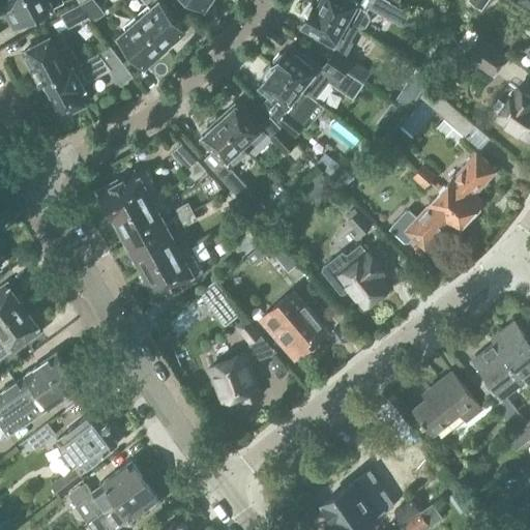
[(15,0),(3,6),(15,27),(64,1),(65,1),(64,0),(15,0)]
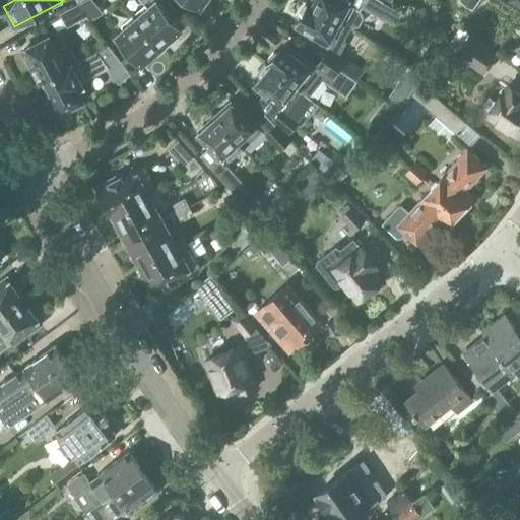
[(84,0),(79,4),(88,16),(92,21),(103,14),(91,0),(84,0)]
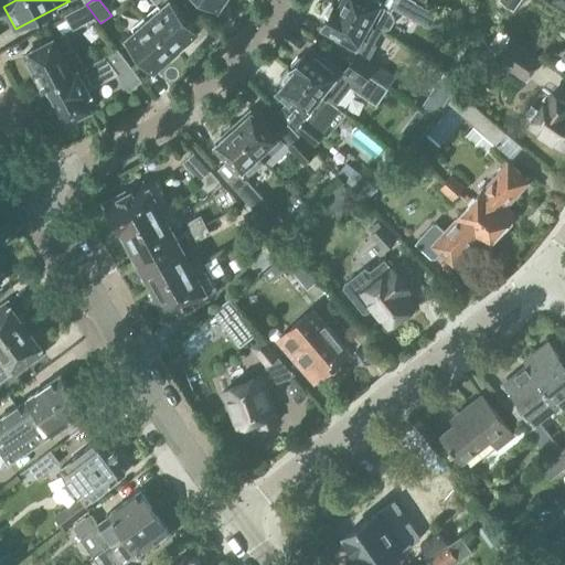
[(153,0),(161,8),(150,18),(177,49),(195,30),(169,1),(169,0),(153,0)]
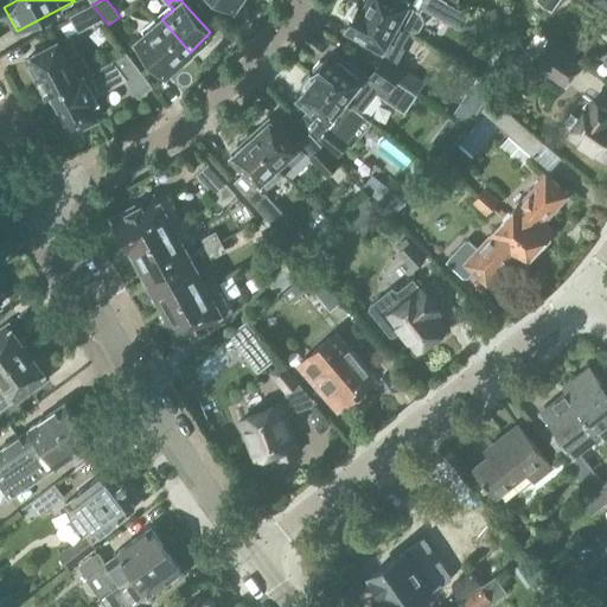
[(362,0),(360,4),(409,33),(420,31),(425,23),(421,12),(423,8),(461,30),(470,14),(447,2),(447,1),(446,0),(362,0)]
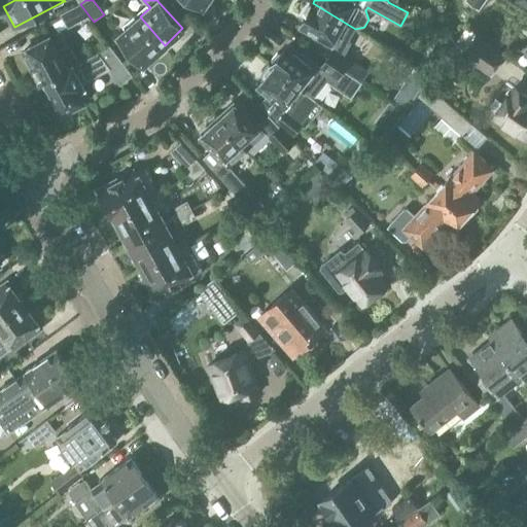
[(465,0),(480,9),(486,0),(465,0)]
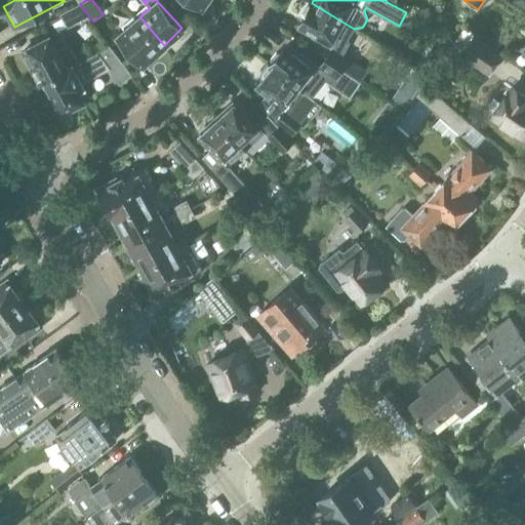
[(524,0),(514,0),(514,1),(524,8),(524,0)]
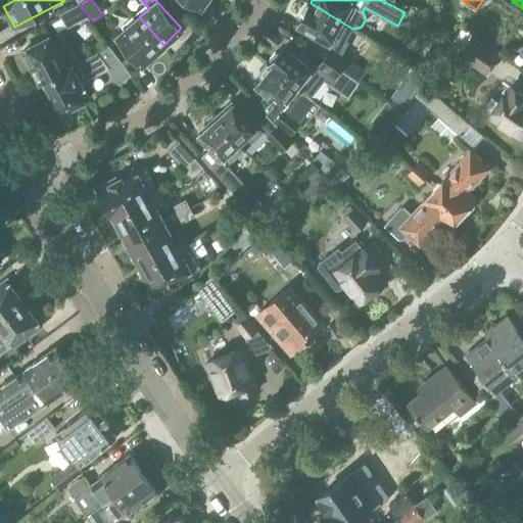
[(352,29),(311,3),(310,4),(305,4),(300,12),(302,17),(297,26),(314,35),(312,37),(328,46),(341,22),(352,29)]
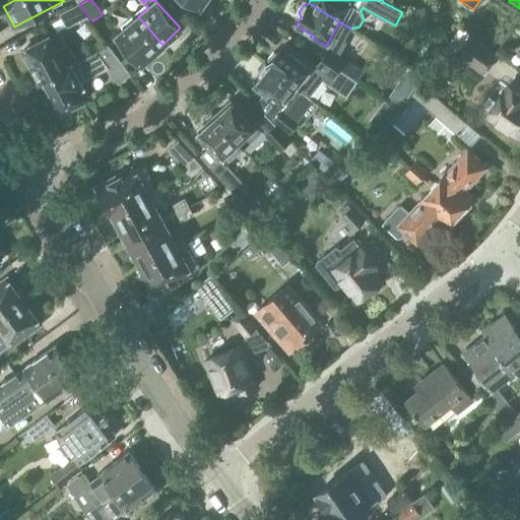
[(66,27),(73,24),(88,16),(79,4),(60,13),(66,27)]
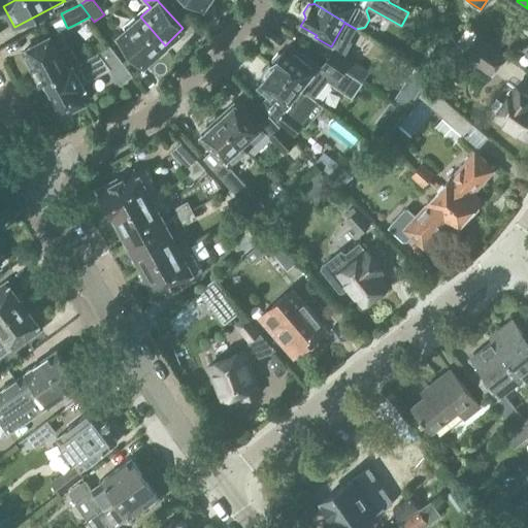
[(165,45),(140,17),(119,36),(144,64),(165,45)]
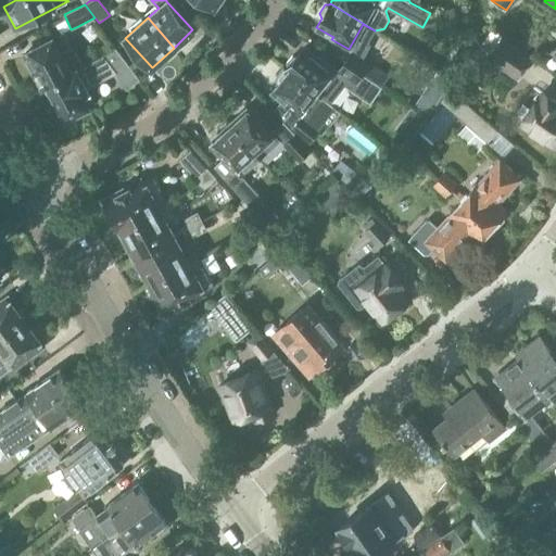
[(532,58),(502,35),(490,52),(520,74),(532,58)]
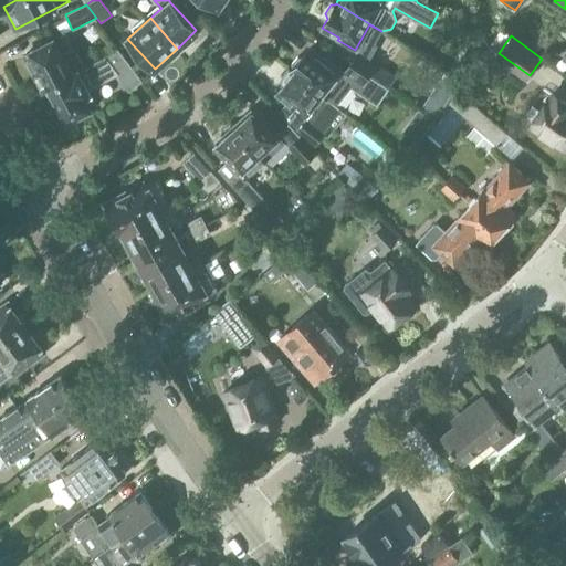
[(74,45),(61,53),(53,39),(25,52),(43,87),(85,65),(74,45)]
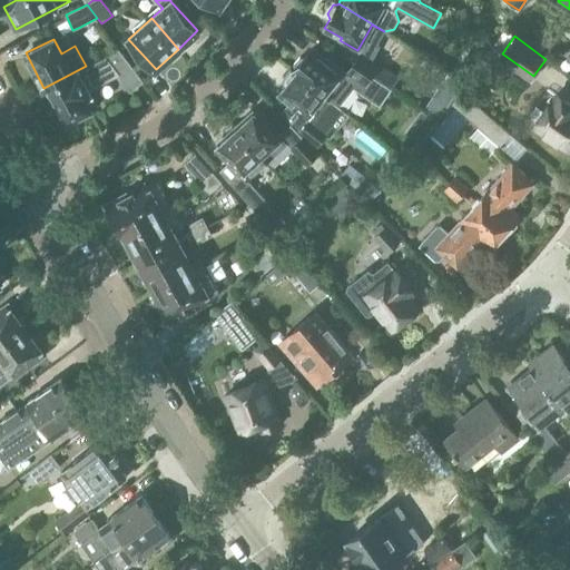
[(361,51),(353,61),(373,76),(384,60),(366,48),(364,53),(361,51)]
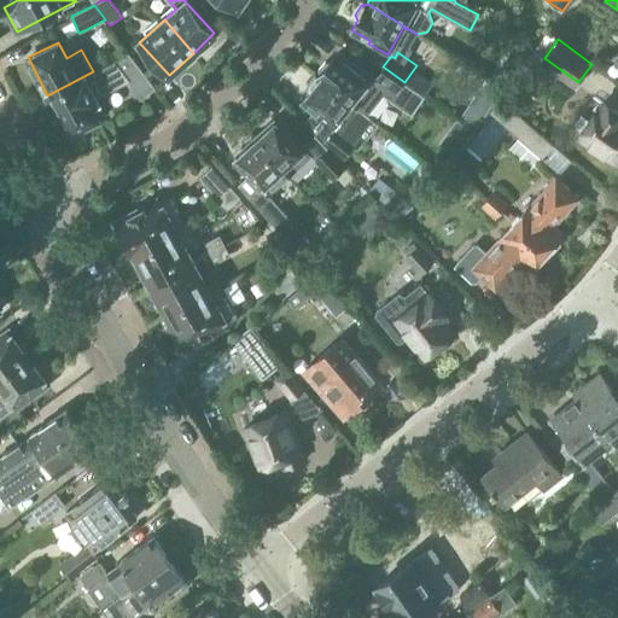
[(93,71),(47,95),(48,95),(50,94),(57,109),(62,110),(73,130),(98,118),(93,108),(99,105),(94,95),(124,80),(140,100),(155,89),(127,53),(111,62),(112,63),(93,73),(93,71)]
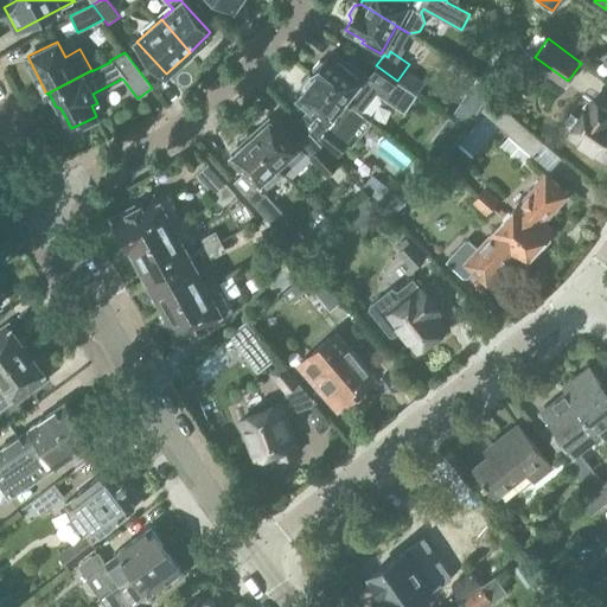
[(313,68),(314,72),(313,74),(345,100),(362,113),(377,93),(404,113),(417,95),(397,81),(376,65),(368,77),(349,62),(346,64),(331,52),(324,61),(319,61),(313,68)]
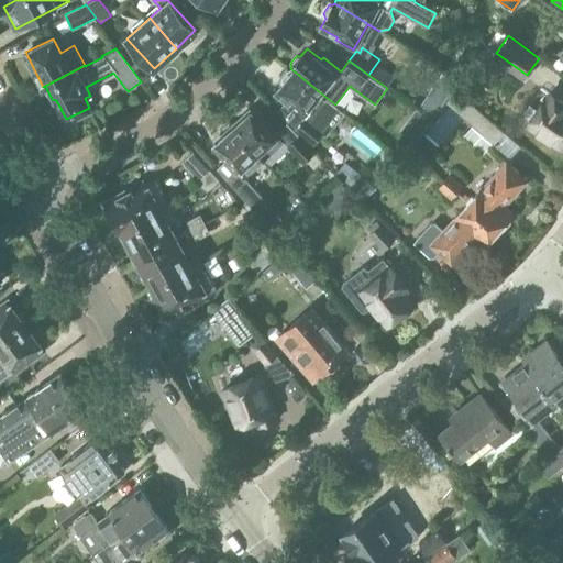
[(460,54),(451,68),(460,74),(468,59),(460,54)]
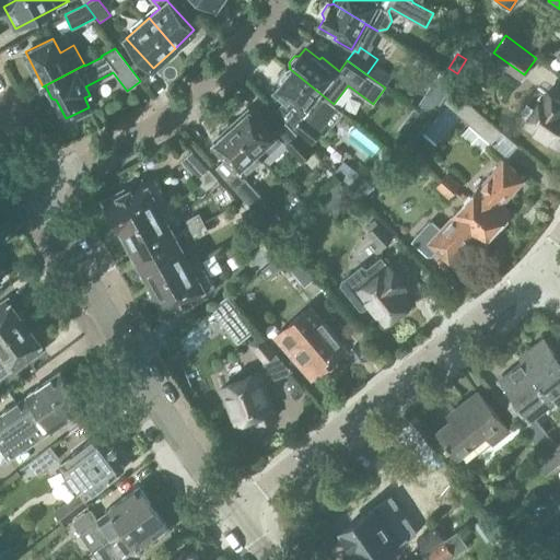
[(318,92),(289,68),(280,79),(281,83),(273,93),(284,102),(284,104),(294,112),(286,121),(298,135),(299,133),(312,144),(322,132),(324,136),(331,127),(326,123),(338,108),(334,104),(318,92)]
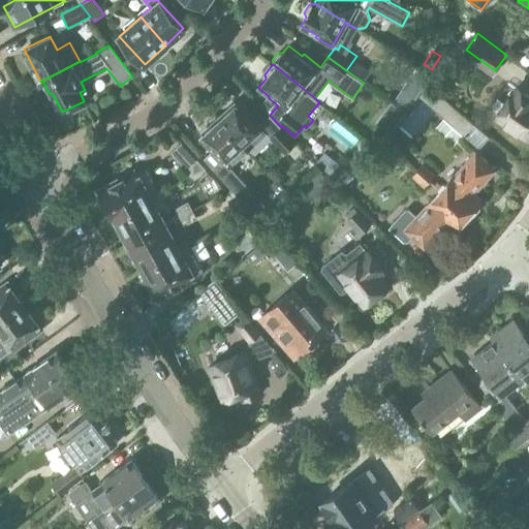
[(429,78),(415,69),(396,98),(409,107),(429,78)]
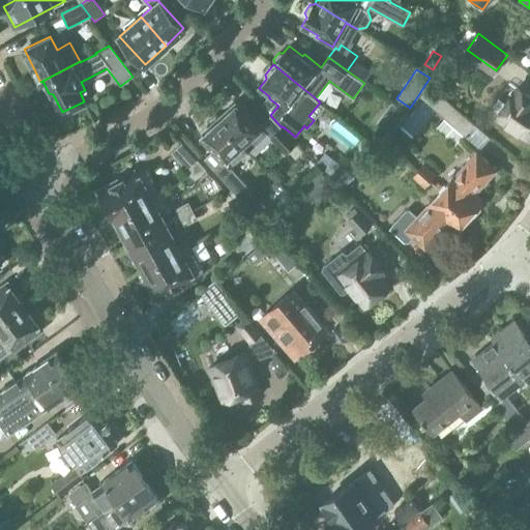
[(420,95),(465,136),(474,124),(430,85),(420,95)]
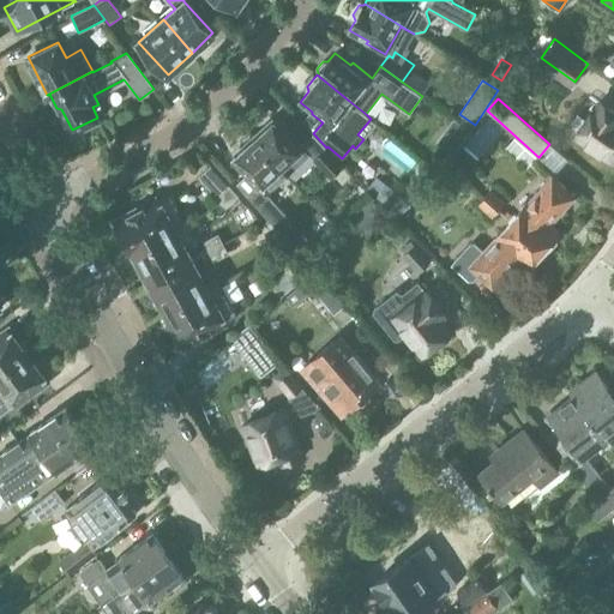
[(613,112),(600,101),(576,133),(611,160),(613,154),(613,112)]
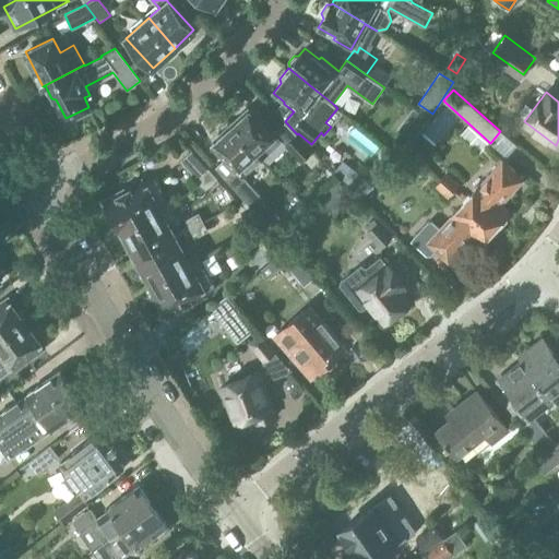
[(285,121),(274,132),(252,108),(245,116),(242,114),(232,125),(263,158),(274,149),(283,141),(286,144),(285,145),(301,163),(313,151),(297,134),(285,121)]
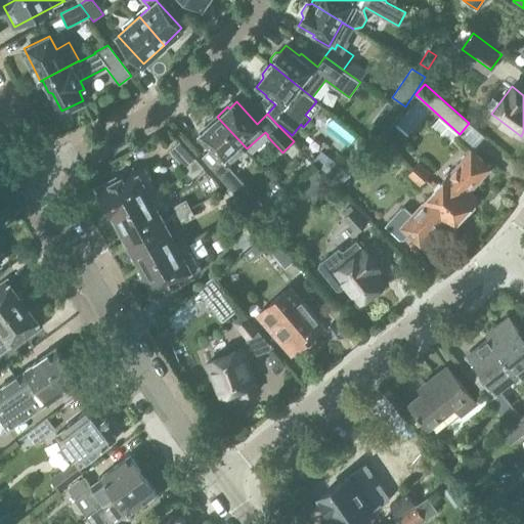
[(247,148),(217,117),(205,128),(207,130),(200,136),(219,158),(210,166),(255,215),(264,207),(227,166),(247,148)]
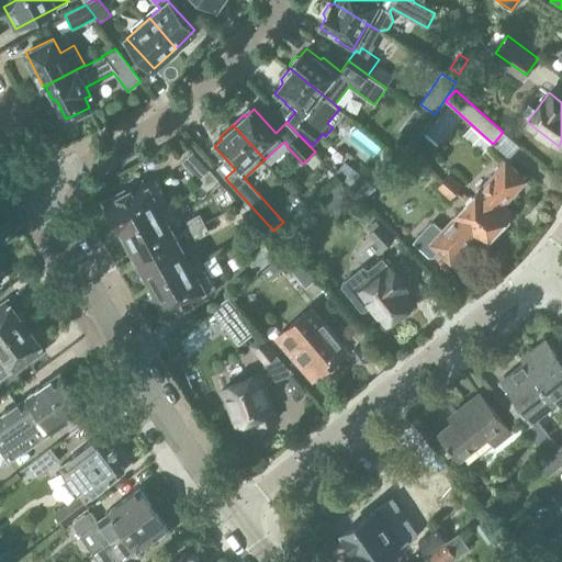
[(198,178),(208,169),(193,153),(183,161),(198,178)]
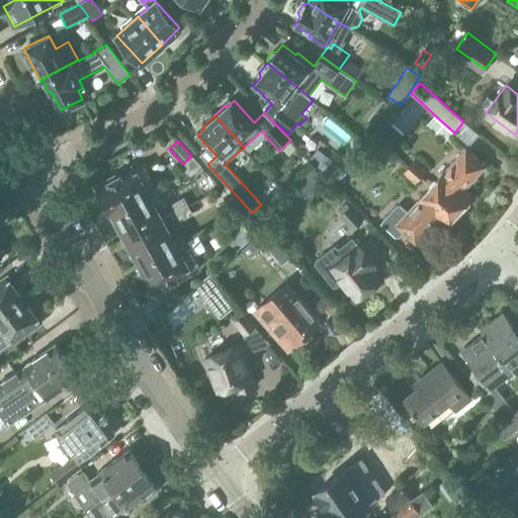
[(432,186),(458,210),(470,197),(462,190),(475,177),(471,174),(482,163),(465,149),(432,186)]
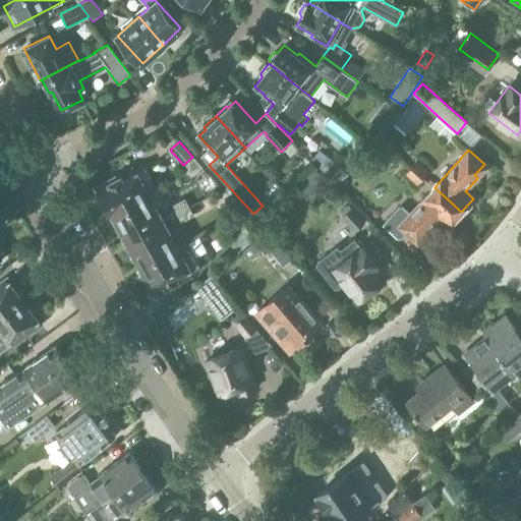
[(201,167),(192,157),(183,165),(192,175),(201,167)]
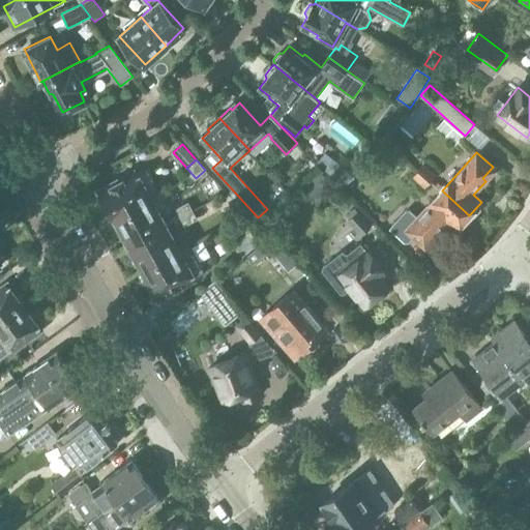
[(417,169),(433,181),(438,174),(423,162),(417,169)]
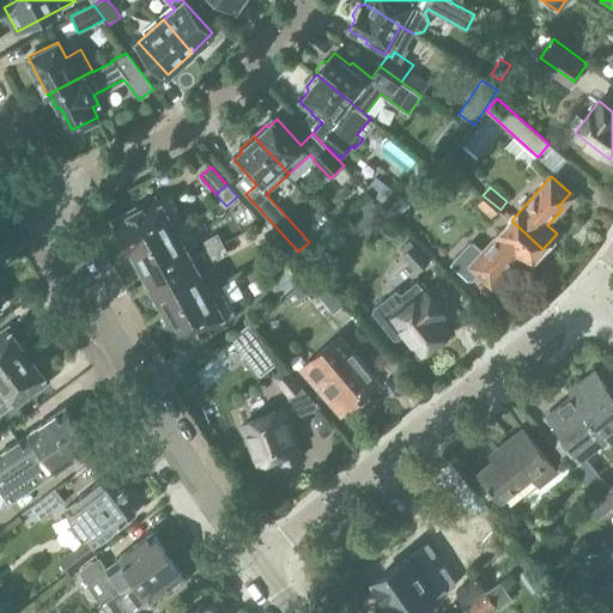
[(132,255),(187,224),(169,194),(114,224),(132,255)]
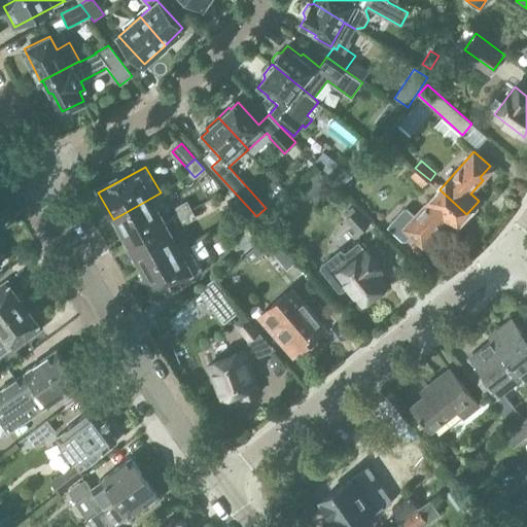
[(430,180),(415,168),(410,174),(424,186),(430,180)]
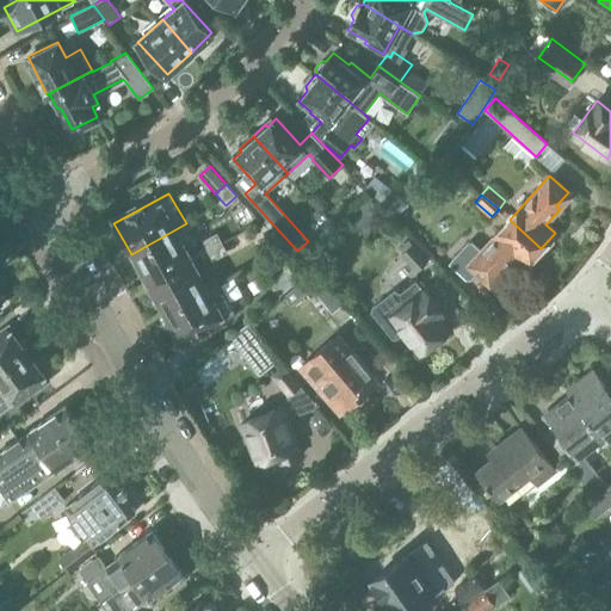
[(400,196),(389,205),(396,213),(407,204),(400,196)]
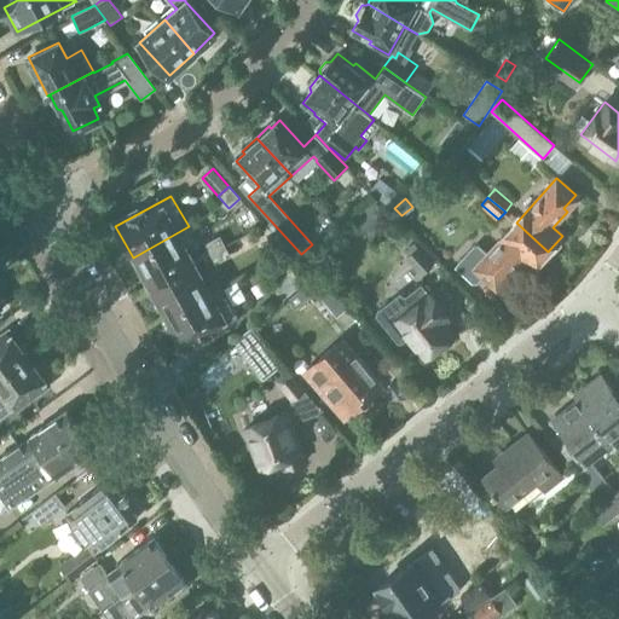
[(516,223),(486,255),(478,248),(474,248),(456,268),(473,283),(476,283),(481,277),(492,287),(503,273),(508,277),(521,261),(531,271),(548,252),(516,223)]
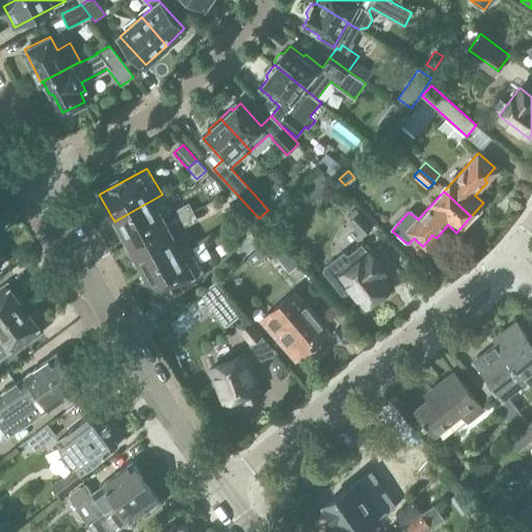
[(162,194),(114,221),(122,236),(125,234),(131,245),(166,225),(161,216),(170,211),(162,194)]
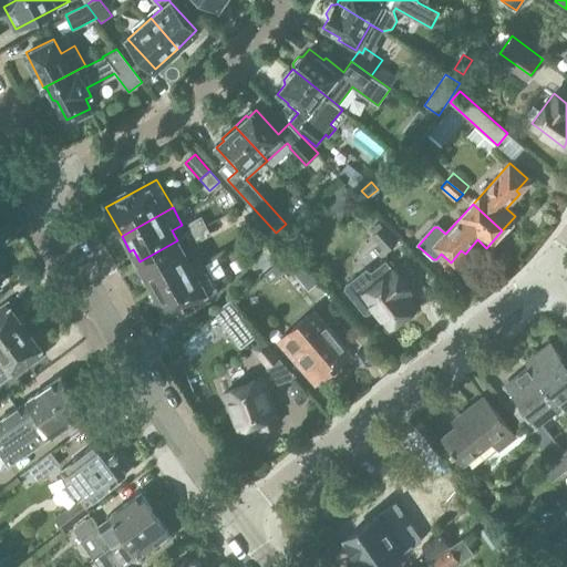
[(202,216),(188,224),(193,233),(206,225),(202,216)]
